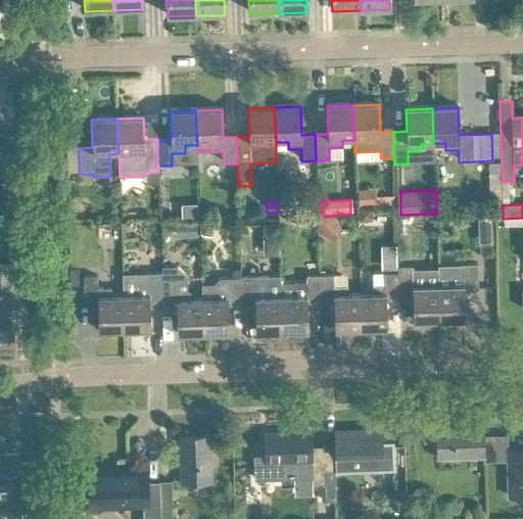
[(373,208),(360,208),(360,223),(373,223),(373,208)]
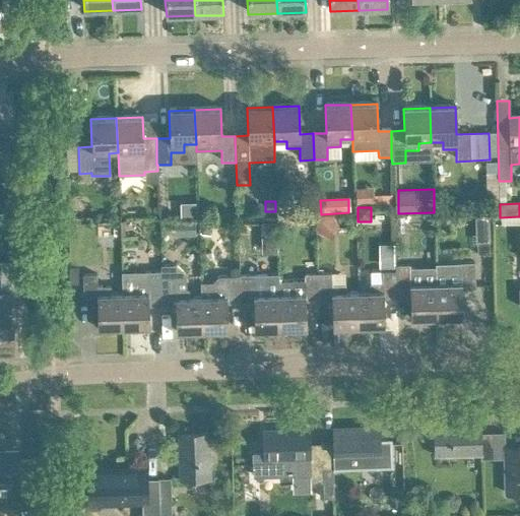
[(329,240),(339,230),(332,217),(316,217),(317,235),(329,240)]
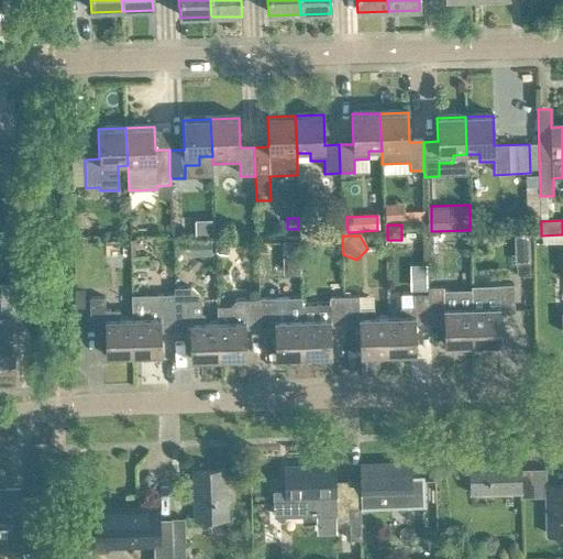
[(228,243),(217,243),(217,254),(228,254),(228,243)]
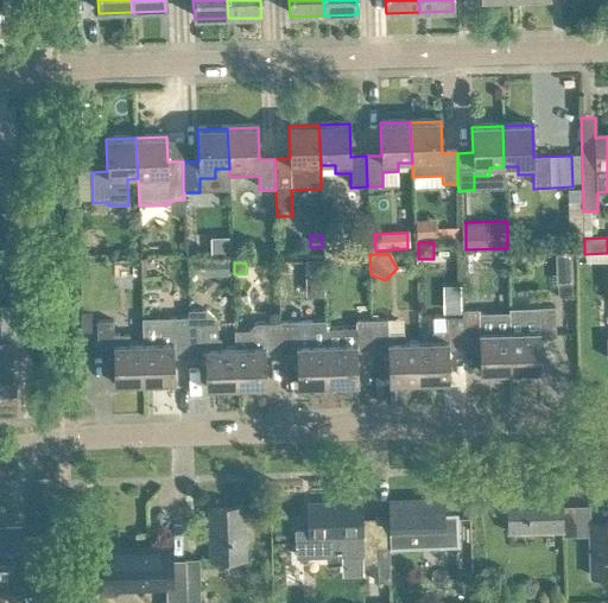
[(12,348),(21,347),(20,306),(0,305),(0,342),(12,342),(12,348)]
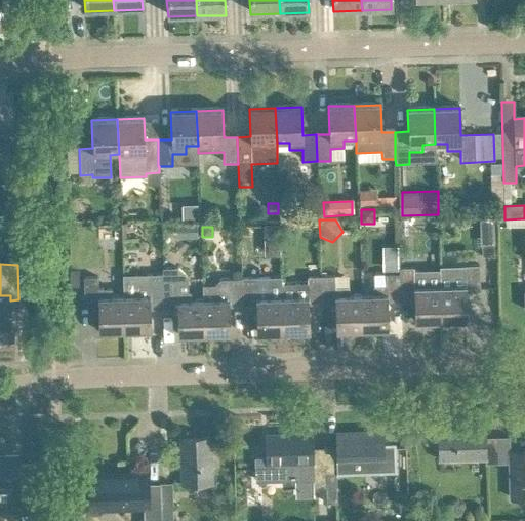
[(439,287),(440,323),(467,322),(466,294),(479,293),(478,267),(465,267),(465,279),(451,280),(452,287),(439,287)]
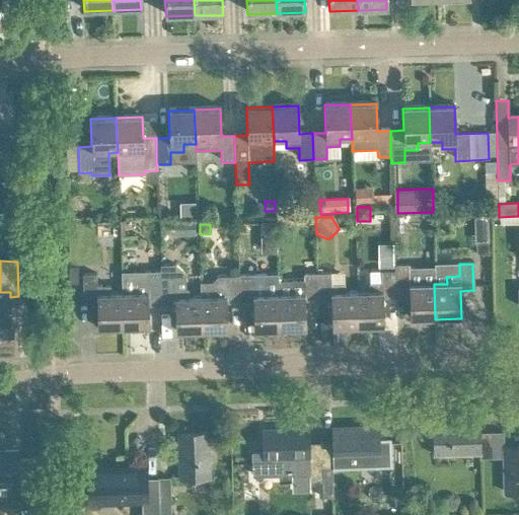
[(409,269),(409,266),(394,267),(394,273),(395,299),(409,298),(410,319),(435,319),(435,299),(434,284),(434,268),(409,269)]
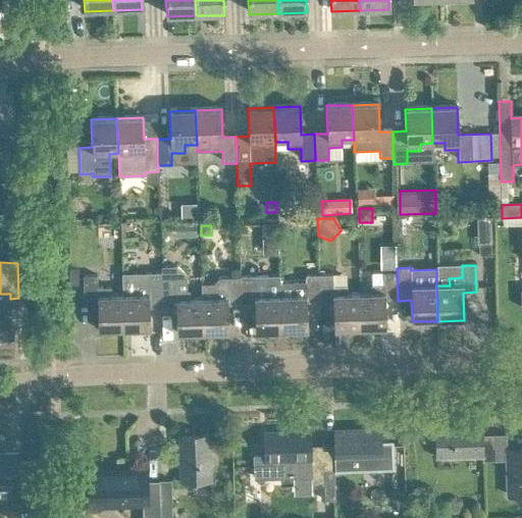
[(203,334),(201,300),(189,300),(189,293),(187,293),(187,276),(177,268),(161,268),(161,275),(162,308),(175,307),(176,335),(203,334)]
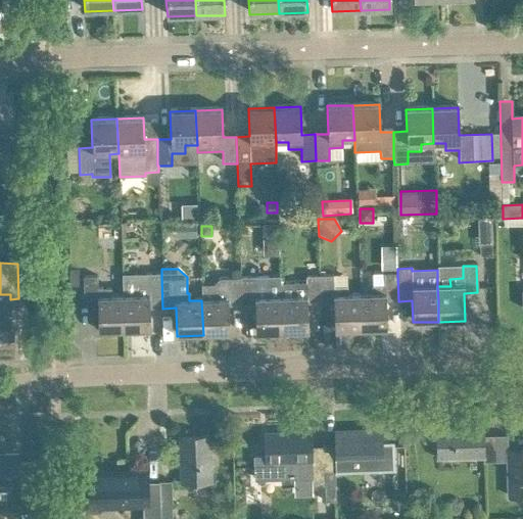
[(385,301),(398,301),(397,275),(384,275),(384,287),(371,287),(372,295),(359,295),(360,330),(386,329),(385,301)]
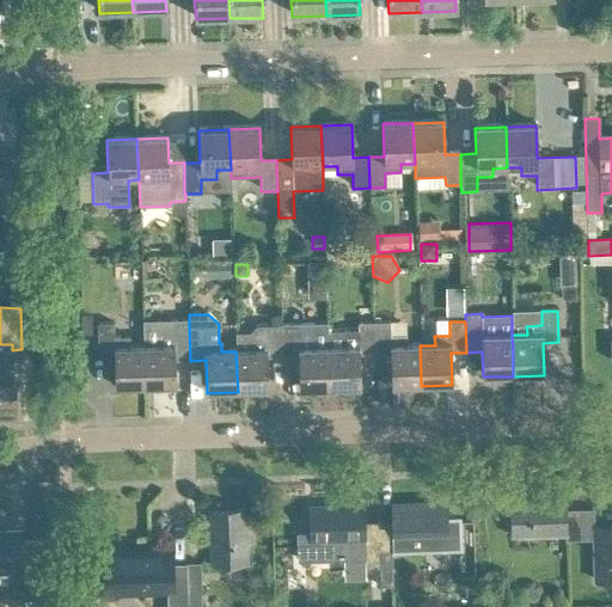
[(175,361),(190,361),(189,323),(142,324),(144,347),(145,387),(176,386),(175,361)]
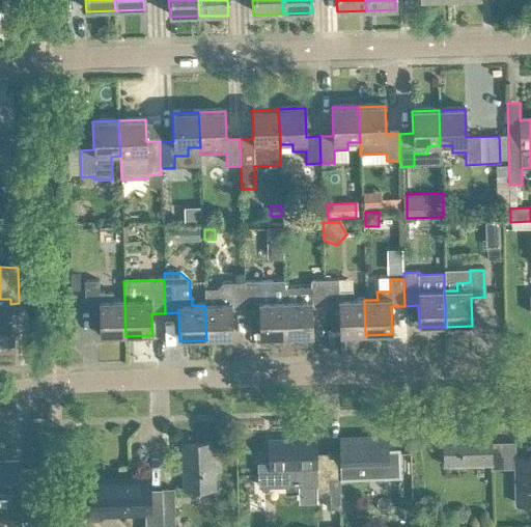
[(310,282),(310,288),(284,289),(284,295),(284,303),(286,338),(312,337),(311,308),(325,308),(324,281),(310,282)]
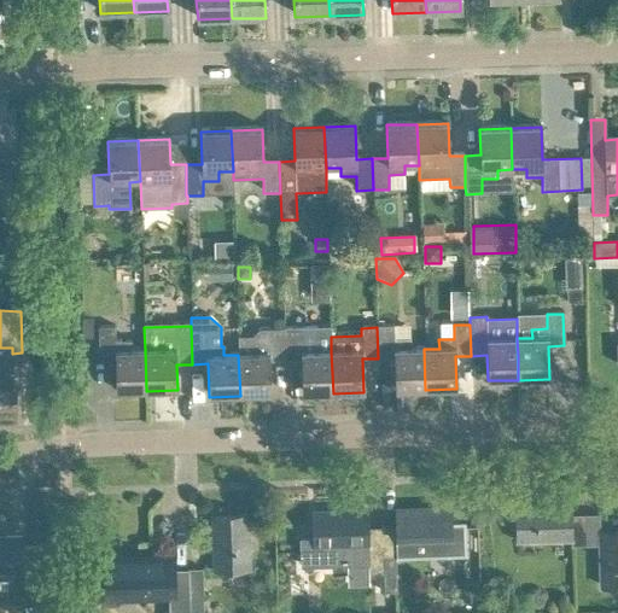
[(425,390),(424,349),(409,349),(409,340),(394,340),(394,327),(377,327),(378,358),(394,358),(395,391),(425,390)]
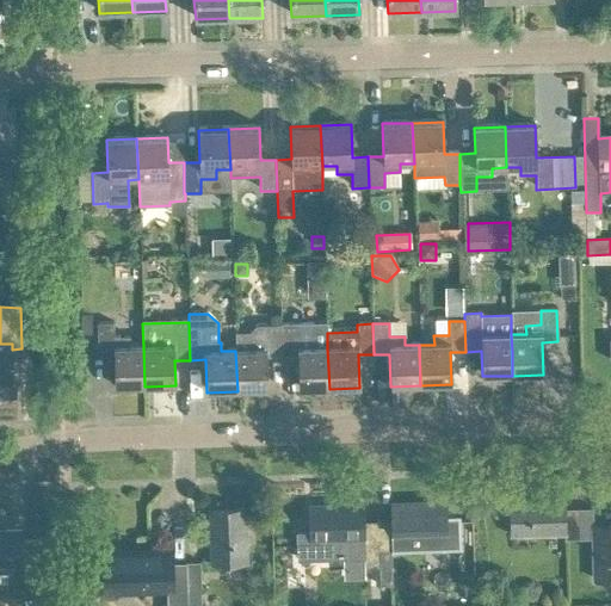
[(144,387),(143,346),(129,347),(129,338),(113,339),(112,325),(97,325),(98,357),(113,356),(115,388),(144,387)]
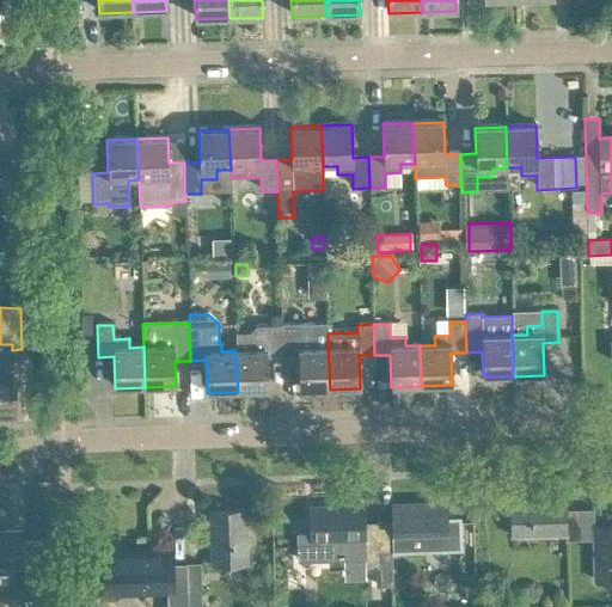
[(328,339),(328,333),(328,325),(281,327),(282,359),(298,357),(299,390),(330,390),(328,349),(328,339)]
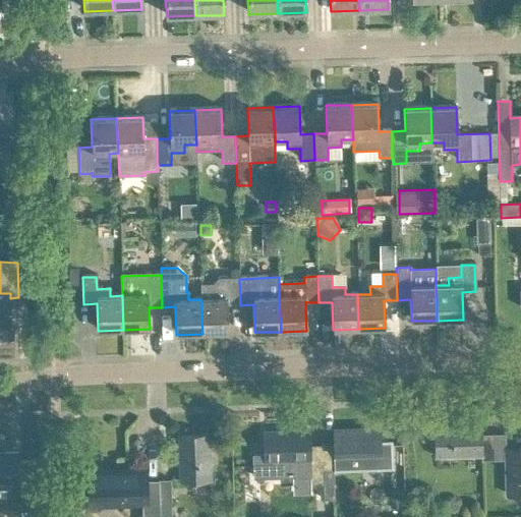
[(227,305),(240,305),(239,279),(218,279),(213,285),(200,285),(200,299),(203,334),(228,333),(227,305)]
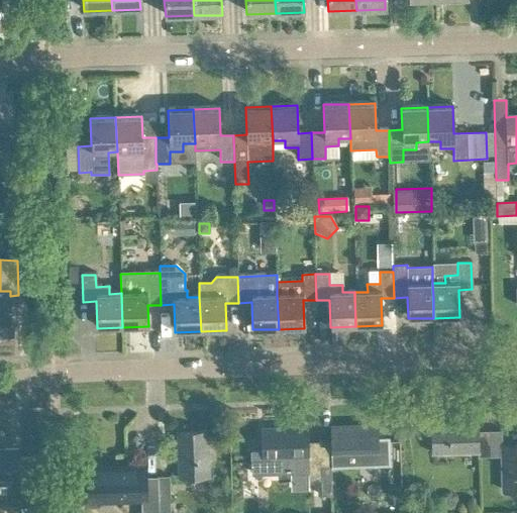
[(0,335),(11,335),(10,296),(10,291),(0,291),(0,335)]
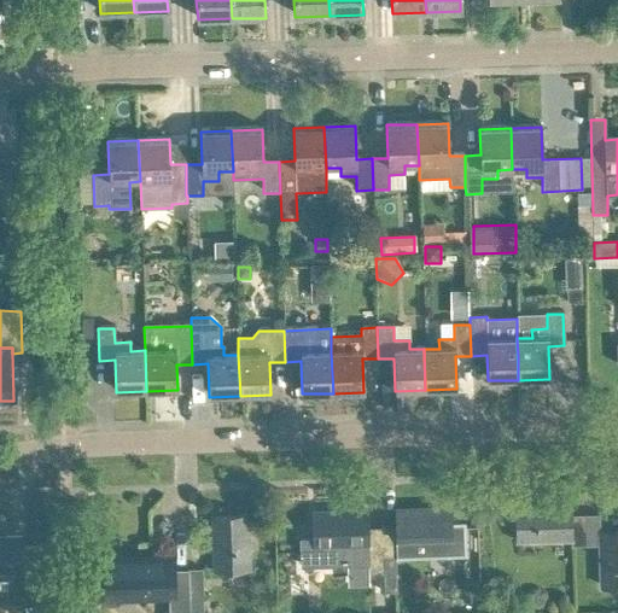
[(586,547),(584,517),(570,517),(570,506),(516,508),(517,542),(570,541),(571,548),(586,547)]
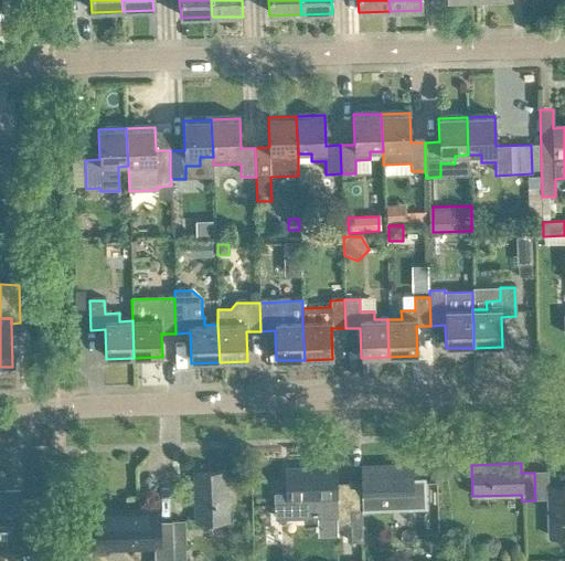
[(426,509),(425,479),(412,479),(411,466),(361,468),(362,484),(349,484),(350,512),(426,509)]
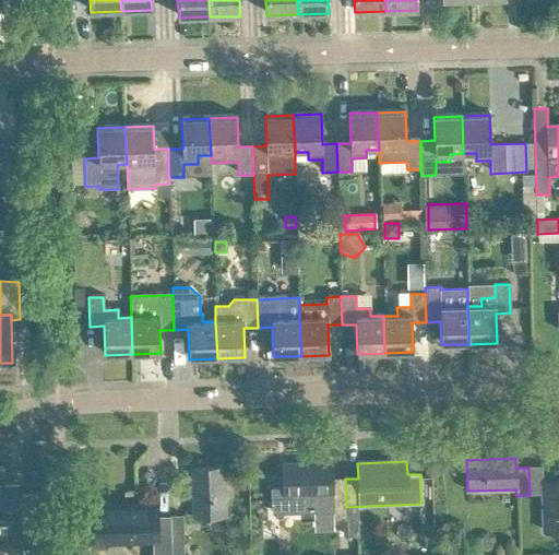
[(346,521),(346,507),(345,479),(332,480),(332,464),(282,465),(283,488),(271,488),(272,515),(333,512),(333,521),(346,521)]
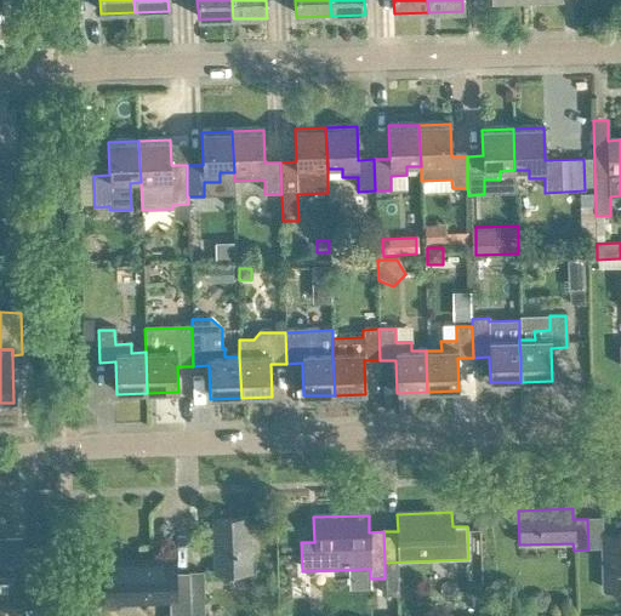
[(587,519),(588,549),(603,549),(604,571),(603,571),(603,592),(620,591),(620,536),(602,537),(602,518),(587,519)]
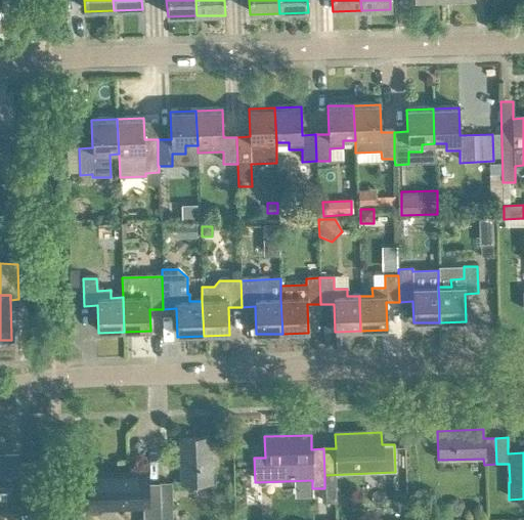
[(181,485),(210,484),(209,438),(180,439),(181,485)]
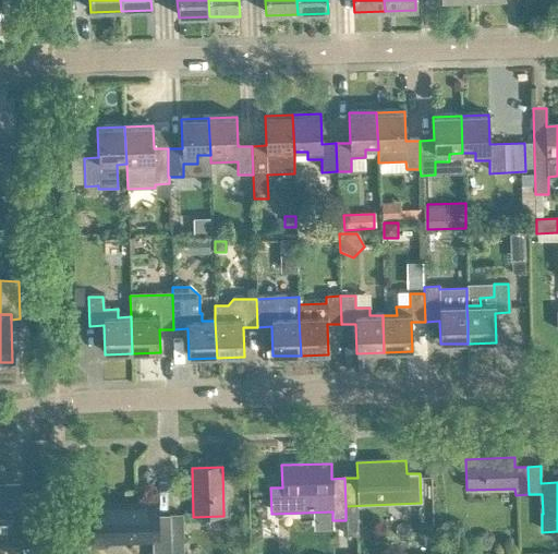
[(22,496),(22,486),(0,488),(0,518),(7,518),(7,548),(33,546),(32,495),(22,496)]
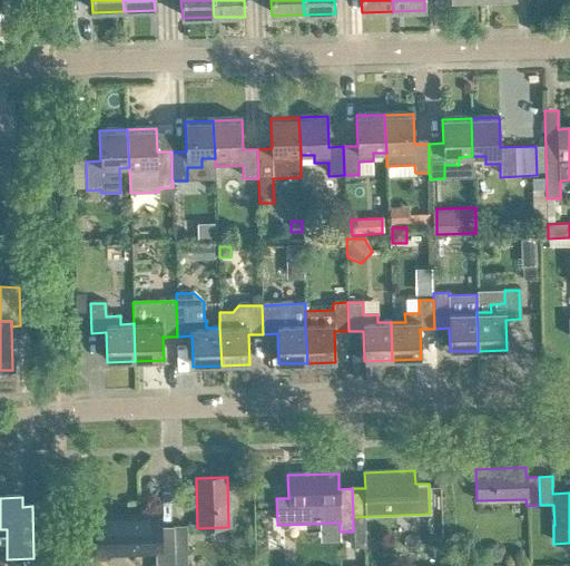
[(175,565),(173,527),(161,527),(161,511),(89,514),(91,560),(114,560),(112,556),(155,555),(155,565),(175,565)]
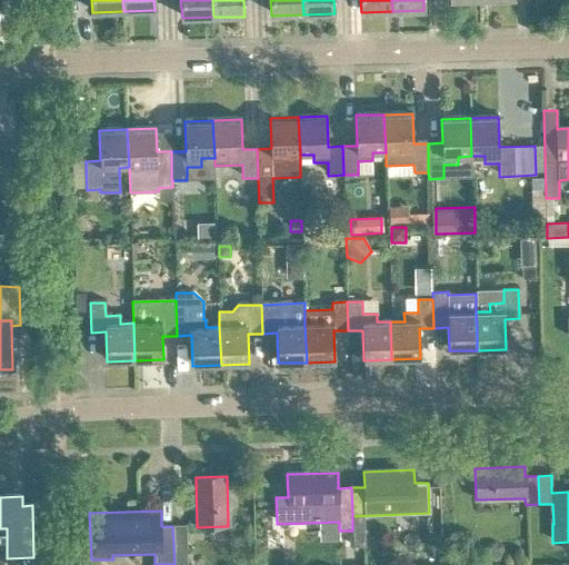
[(187,564),(186,526),(172,526),(175,564),(187,564)]
